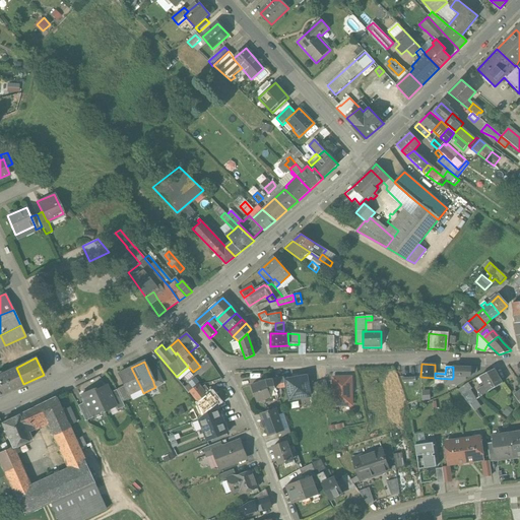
[(471,368),(453,367),(453,377),(465,377),(470,377),(471,368)]
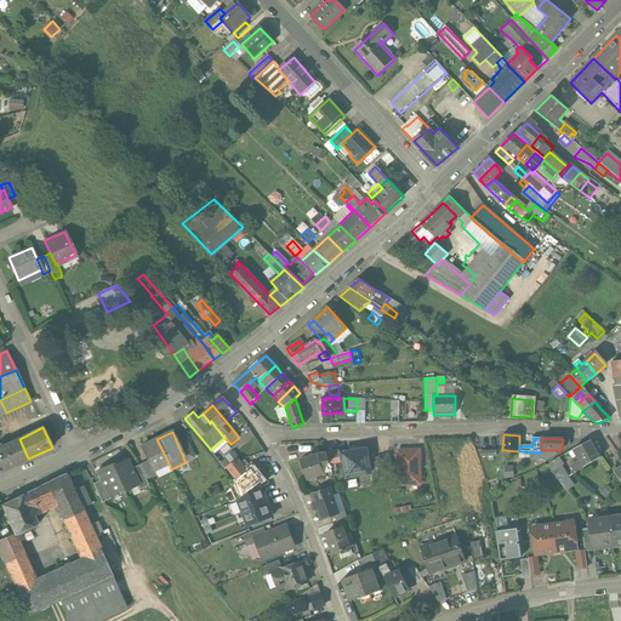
[(20,439),(0,448),(0,460),(5,469),(28,459),(20,439)]
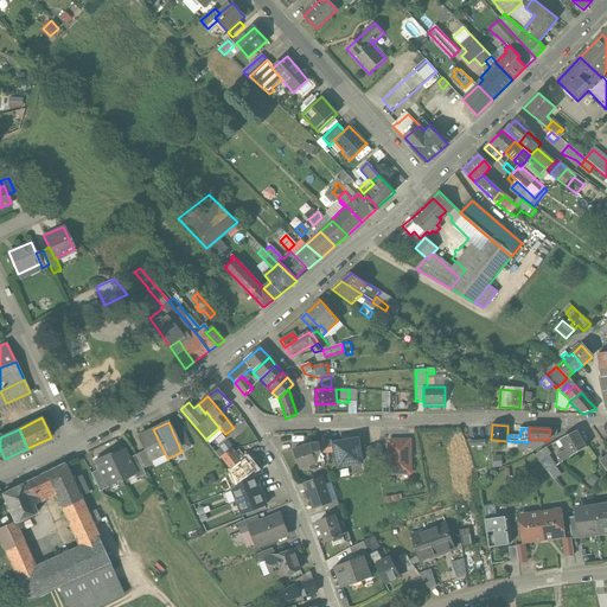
[(153,429),(138,436),(145,451),(149,460),(151,460),(165,453),(153,429)]
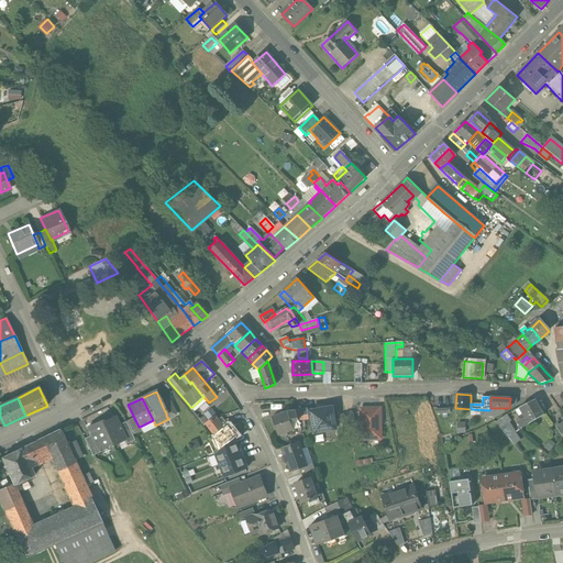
[(534,400),(520,407),(525,415),(523,415),(526,418),(518,423),(520,427),(518,428),(519,430),(544,415),(534,400)]
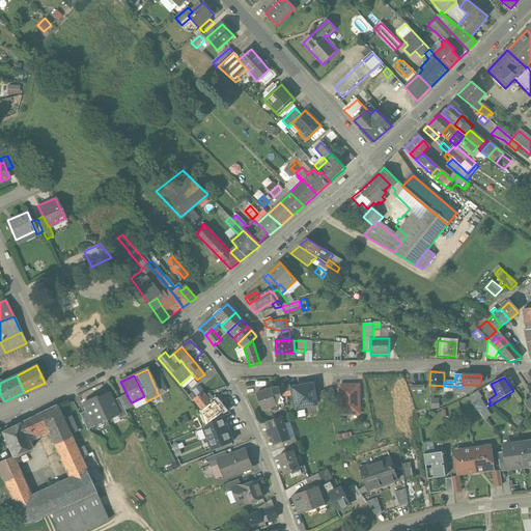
[(157,391),(158,394),(159,394),(164,391),(159,379),(152,382),(157,390),(157,391)]
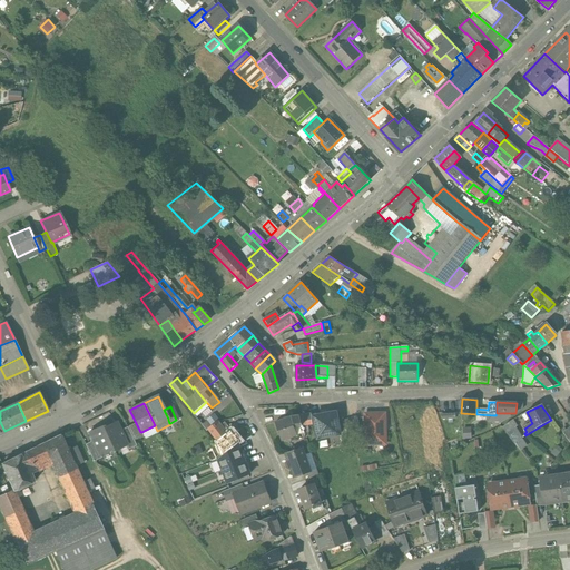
[(336,413),(314,416),(318,439),(340,434),(336,413)]
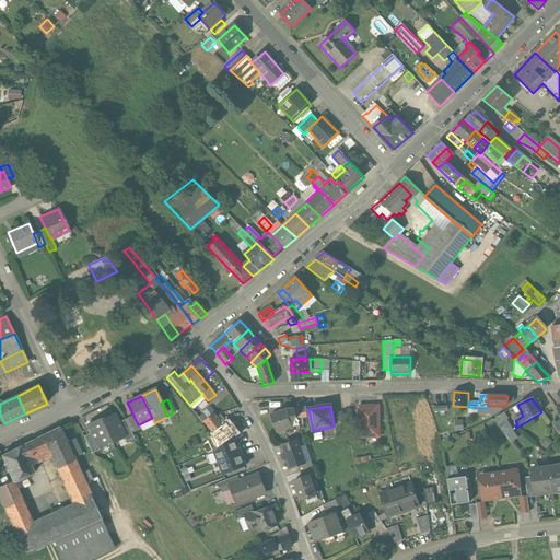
[(378,406),(359,407),(360,438),(380,436),(378,406)]
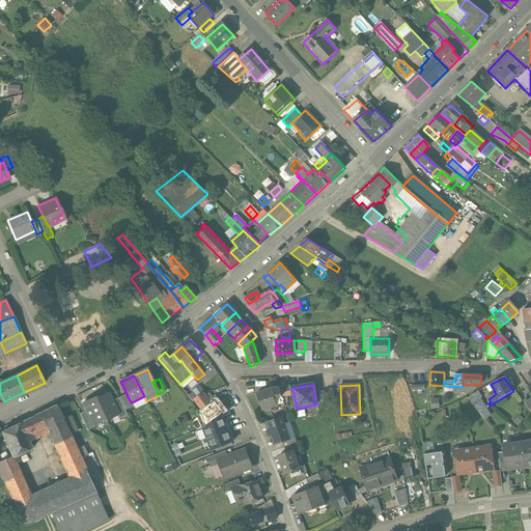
[(463,385),(462,387),(466,387),(466,394),(475,389),(475,385),(463,385)]
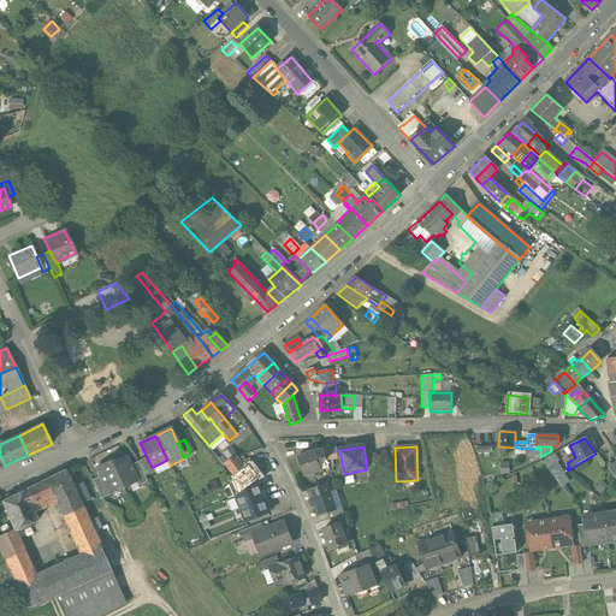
[(337,460),(337,449),(324,450),(330,467),(335,466),(333,460),(337,460)]
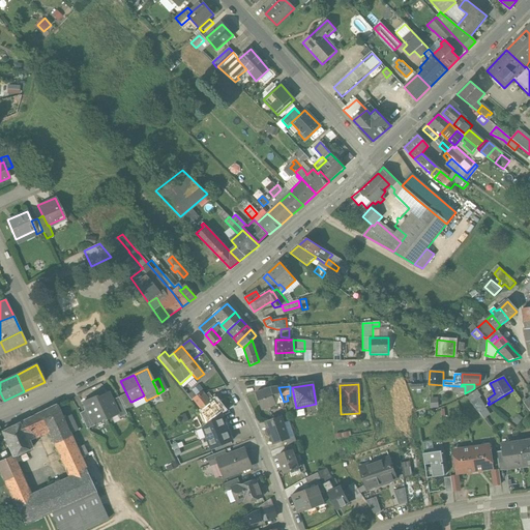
[(83,400),(100,393),(98,387),(81,393),(83,400)]
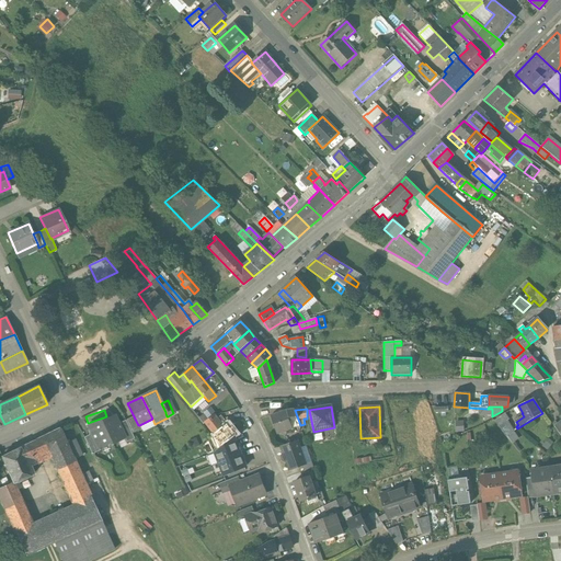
[(287,411),(272,415),(277,434),(300,426),(300,425),(295,410),(287,411)]
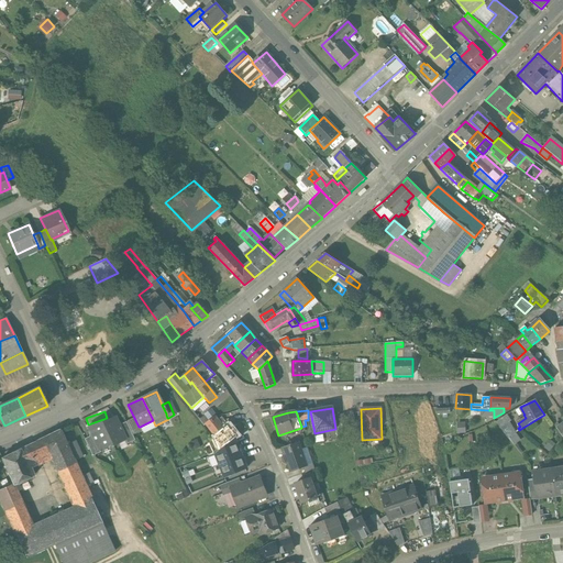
[(346,414),(350,427),(355,424),(352,411),(346,414)]
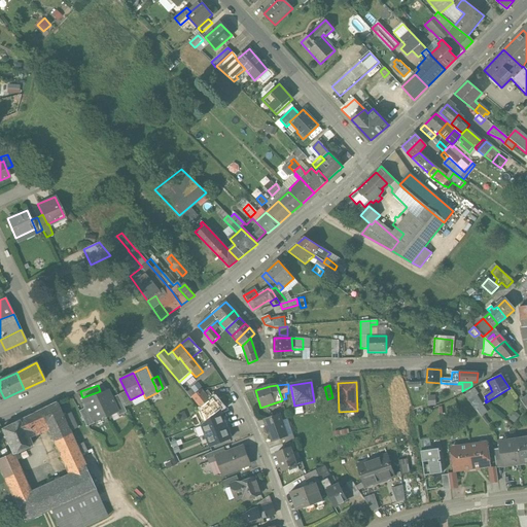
[(318,388),(321,400),(327,399),(324,387),(318,388)]
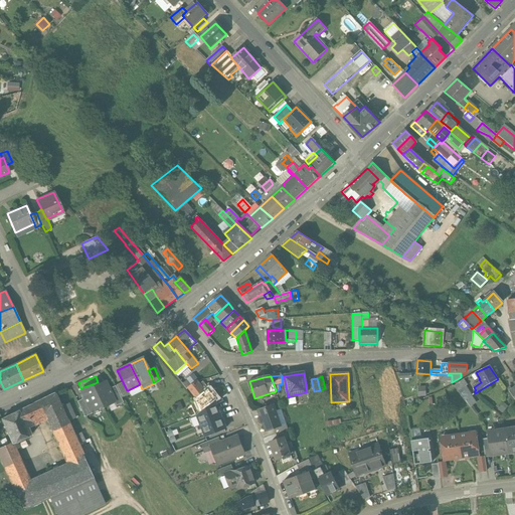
[(182,383),(186,389),(188,388),(194,383),(190,379),(182,383)]
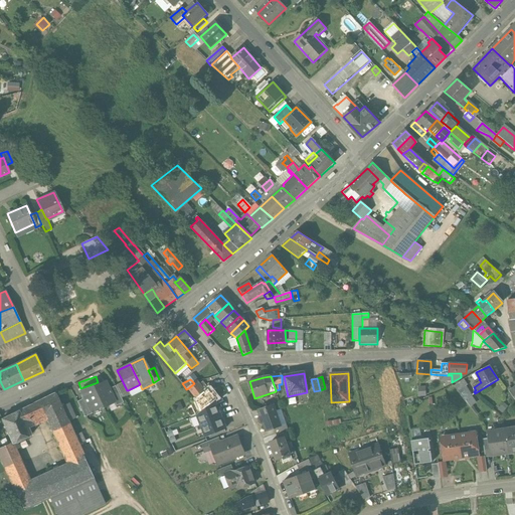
[(464,379),(457,383),(455,386),(465,401),(472,396),(465,386),(467,385),(464,379)]
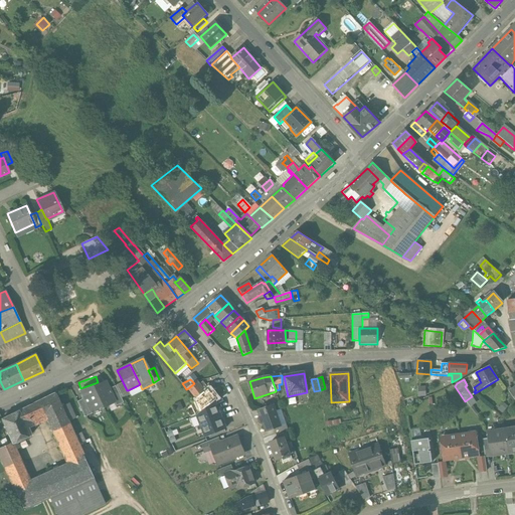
[(205,391),(197,381),(196,381),(194,383),(188,388),(197,398),(200,396),(199,395),(205,391)]
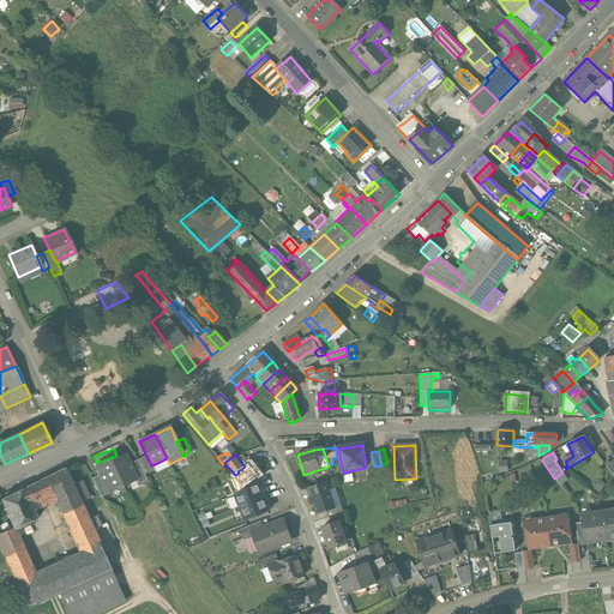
[(112,462),(121,485),(122,486),(137,480),(130,464),(126,456),(112,462)]
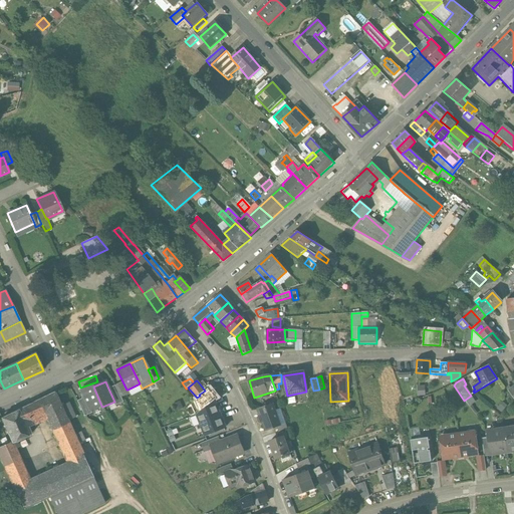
[(115,384),(121,397),(129,393),(127,390),(126,390),(122,381),(115,384)]
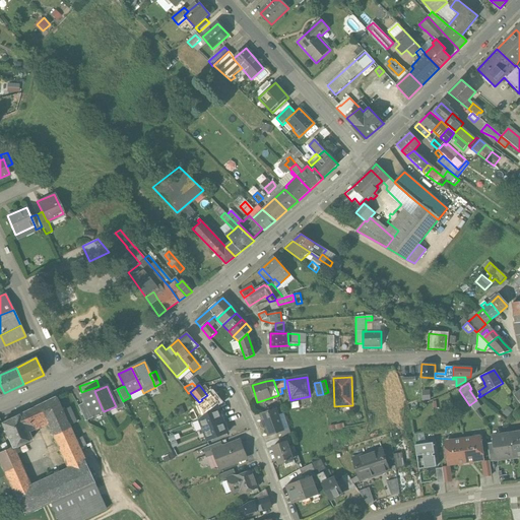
[(103,410),(94,391),(93,389),(81,395),(85,403),(90,415),(91,415),(103,410)]
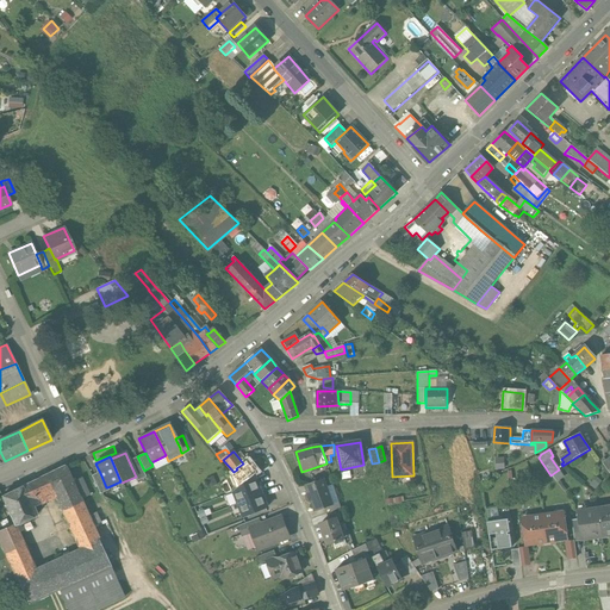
[(129,461),(136,477),(138,481),(147,478),(137,458),(129,461)]
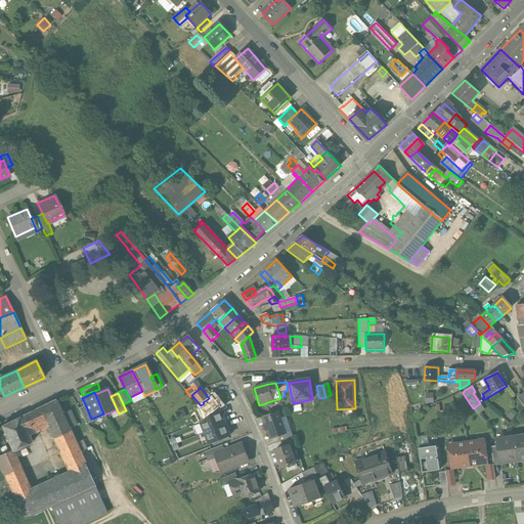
[(231,395),(224,400),(227,407),(236,403),(231,395)]
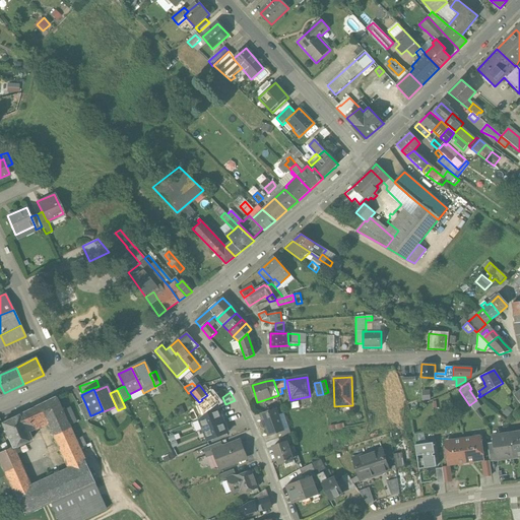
[(215,406),(207,395),(201,399),(202,400),(199,402),(207,412),(210,410),(215,406)]
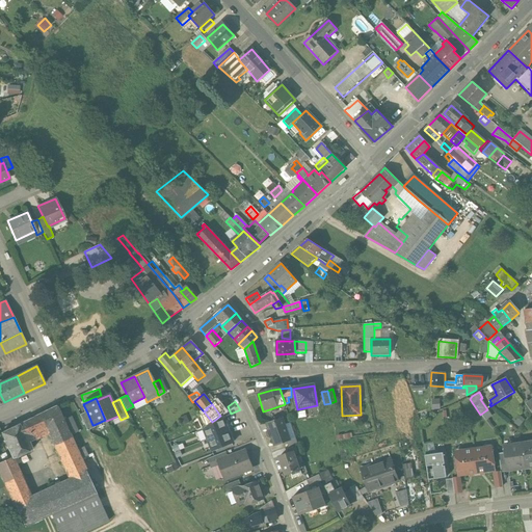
[(56,407),(26,422),(32,436),(47,429),(60,456),(76,449),(56,407)]
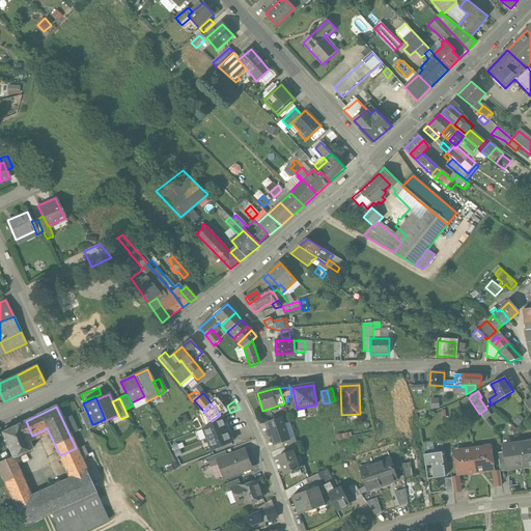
[(93,424),(92,424),(87,412),(80,415),(87,430),(94,427),(93,424)]
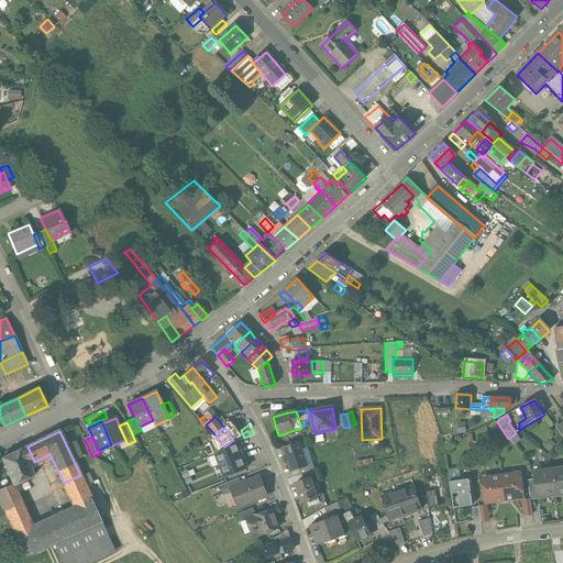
[(228,460),(242,454),(235,439),(234,439),(233,440),(228,444),(224,446),(216,454),(220,465),(229,462),(228,460)]
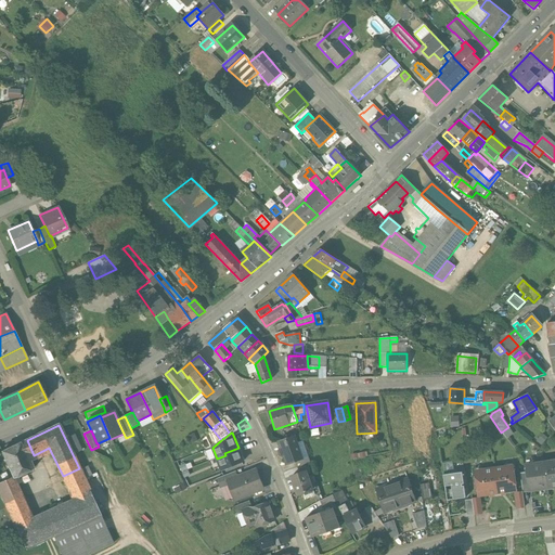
[(294,438),(280,443),(281,448),(279,452),(280,455),(284,457),(287,466),(302,461),(294,438)]
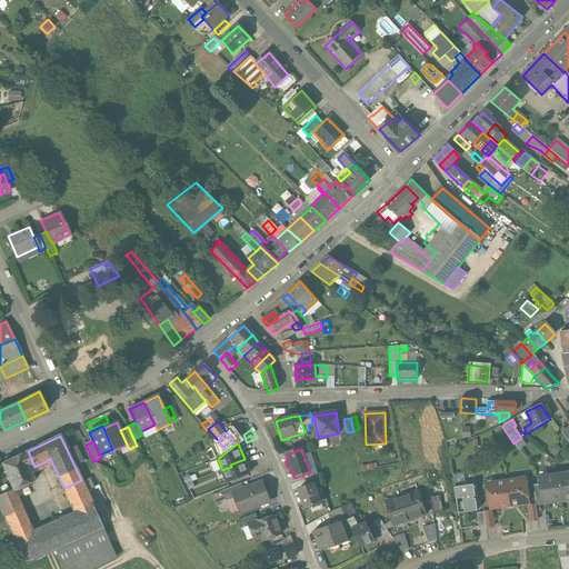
[(21,455),(1,463),(0,459),(0,463),(2,470),(3,469),(15,489),(15,490),(35,481),(30,473),(35,471),(35,467),(28,451),(23,453),(22,450),(19,451),(21,455)]
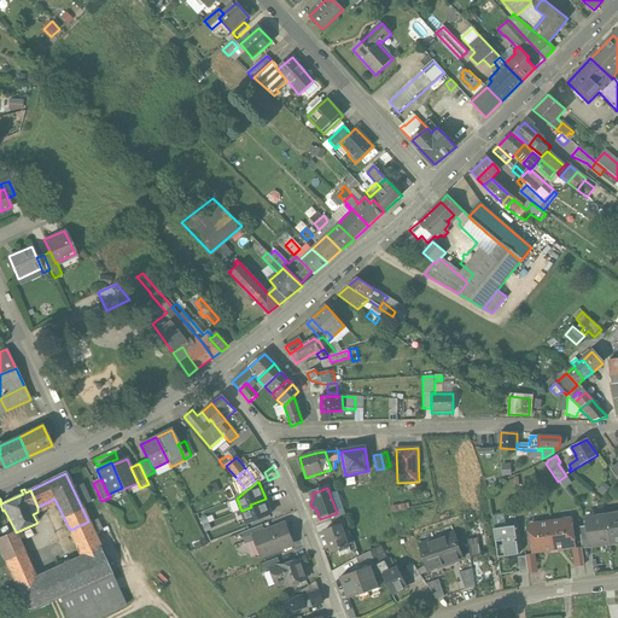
[(251,507),(242,511),(246,524),(272,514),(266,499),(250,505),(251,507)]
